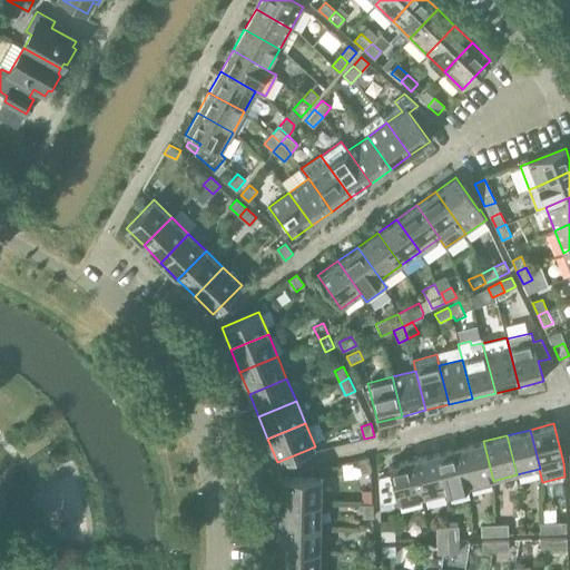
[(483,441),(460,446),(470,487),(493,481),(483,441)]
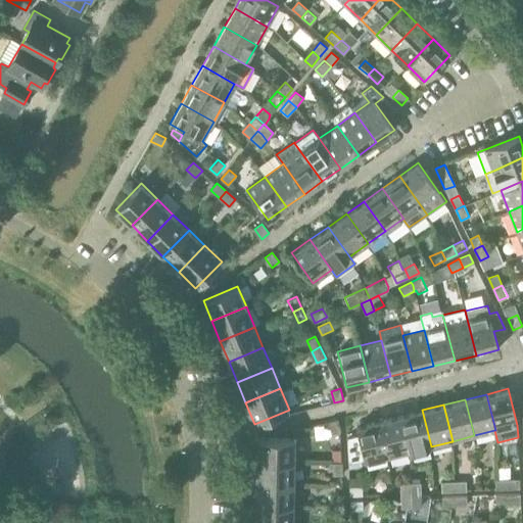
[(431,446),(422,410),(400,416),(410,449),(410,452),(431,446)]
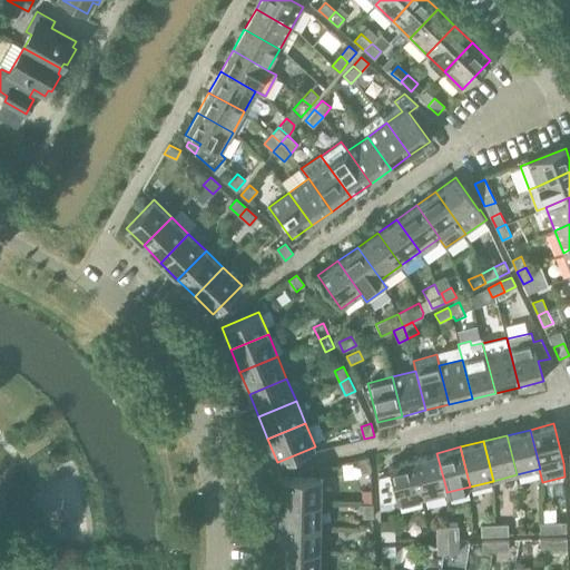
[(446,490),(436,453),(413,459),(423,498),(446,492),(446,490)]
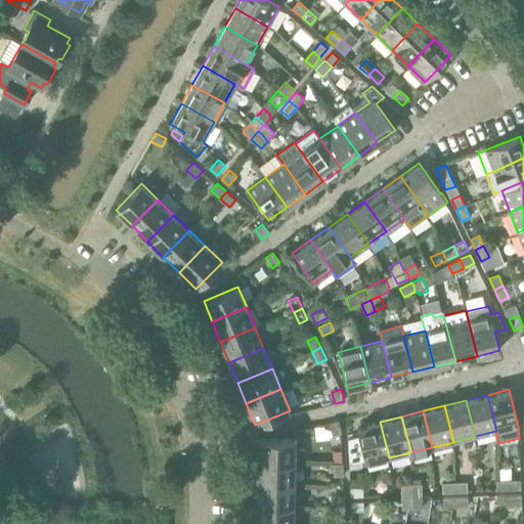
[(342,432),(339,421),(330,423),(333,434),(342,432)]
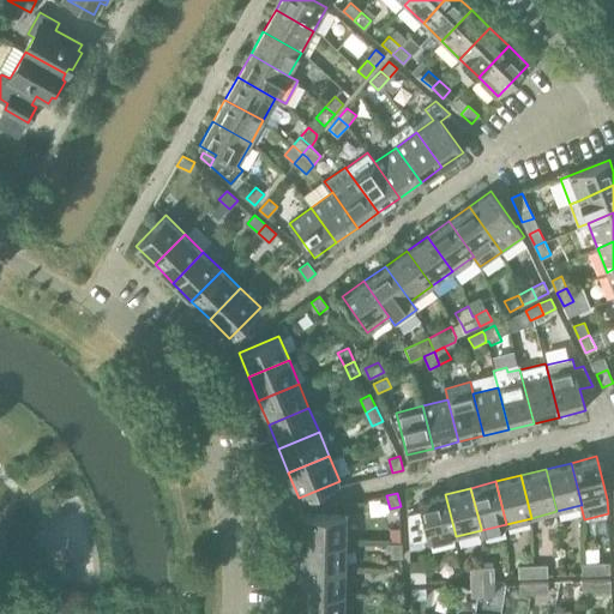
[(419,501),(421,510),(409,512),(411,539),(427,535),(429,543),(456,536),(445,494),(419,501)]
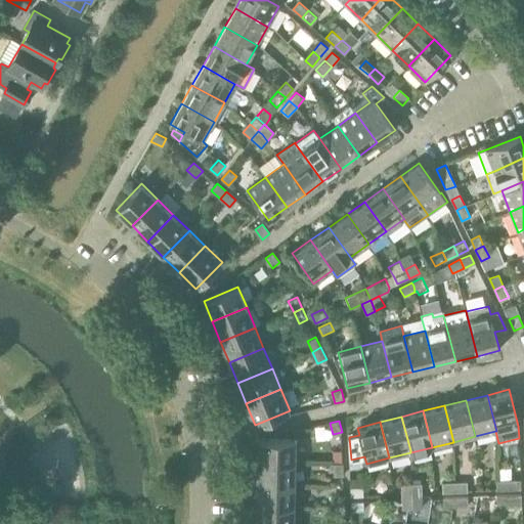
[(258,439),(257,462),(295,463),(295,440),(258,439)]
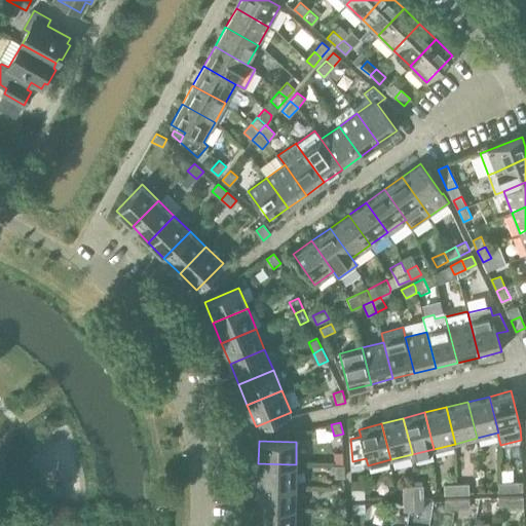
[(295,486),(296,464),(258,463),(258,486),(295,486)]
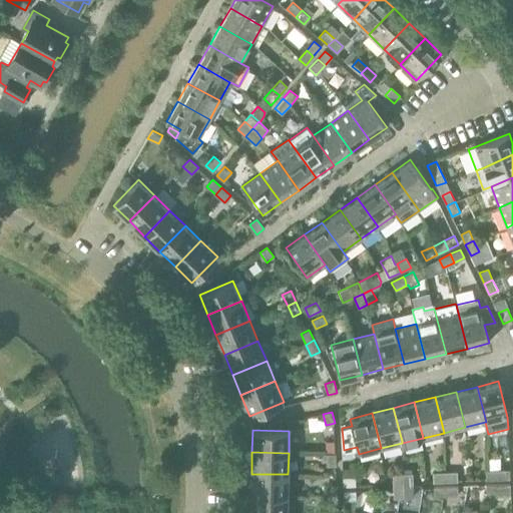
[(336,454),(327,454),(327,466),(336,465),(336,454)]
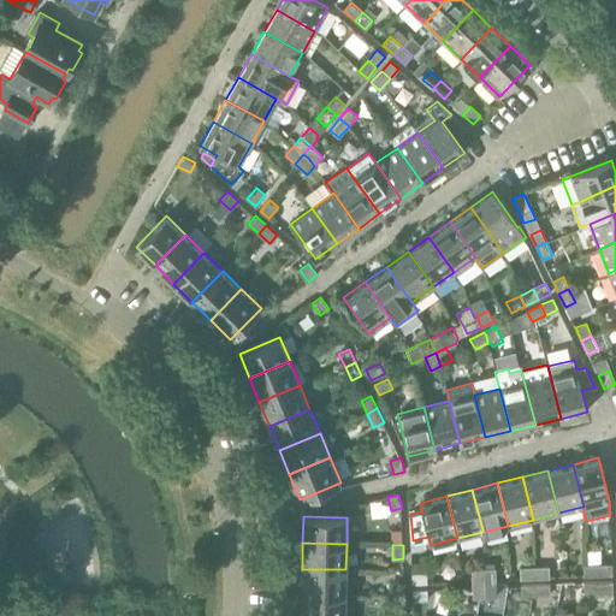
[(412,563),(412,573),(426,572),(426,562),(412,563)]
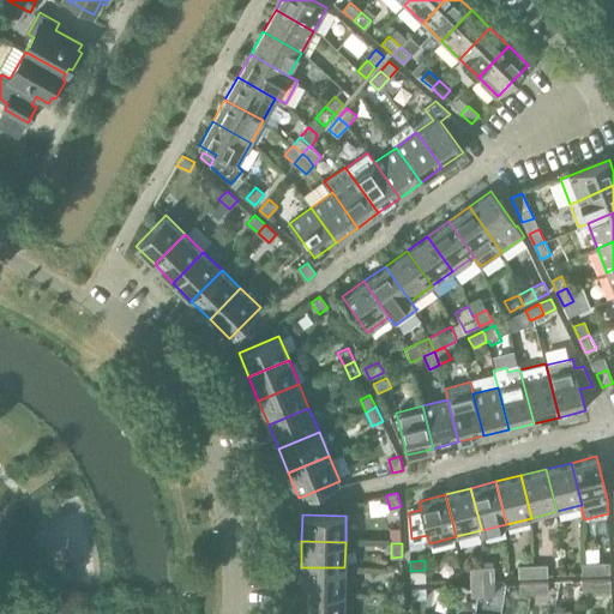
[(595,563),(596,573),(611,573),(609,561),(595,563)]
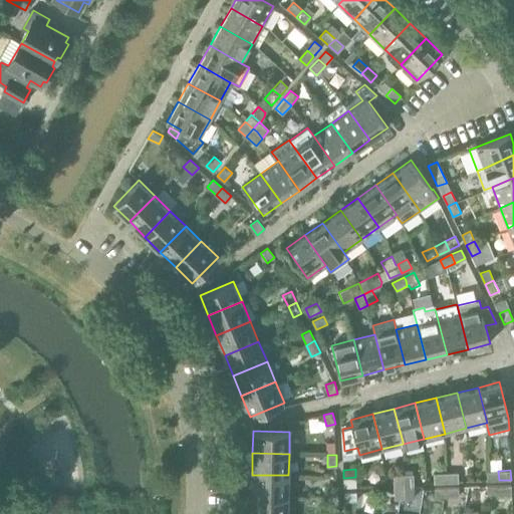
[(487,481),(499,480),(498,471),(486,471),(487,481)]
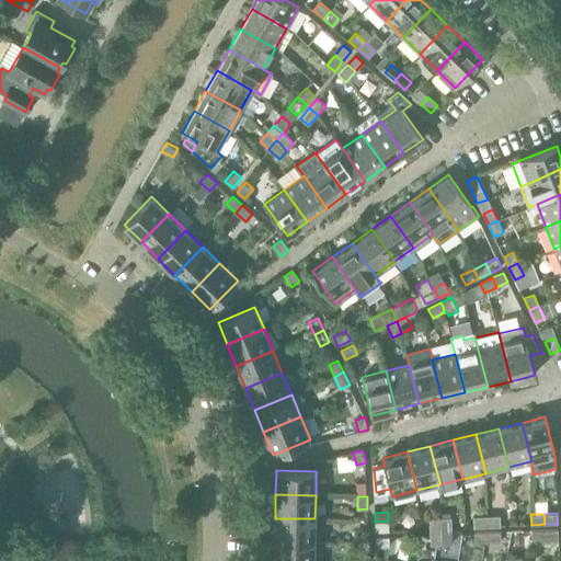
[(501,526),(500,515),(488,516),(488,527),(501,526)]
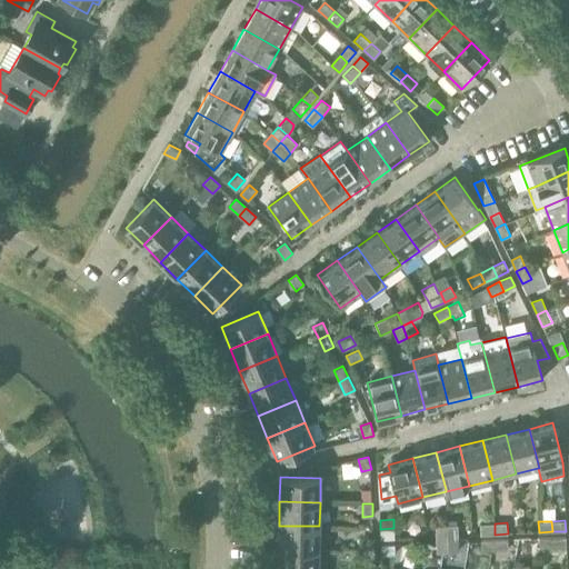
[(495,535),(495,523),(480,525),(480,535),(495,535)]
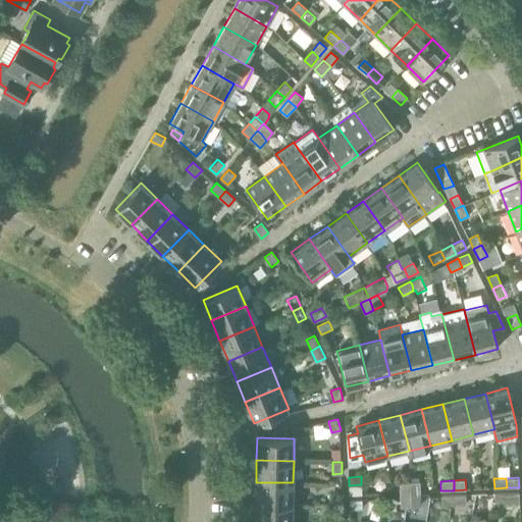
[(293,505),(293,482),(256,482),(255,504),(293,505)]
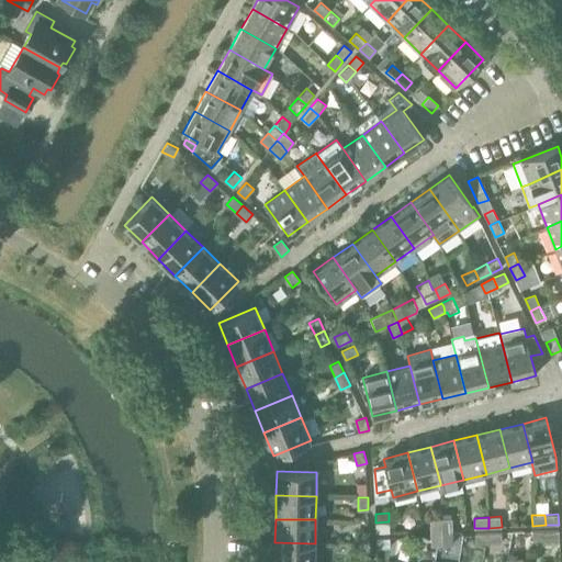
[(442,519),(430,519),(430,532),(442,531),(442,519)]
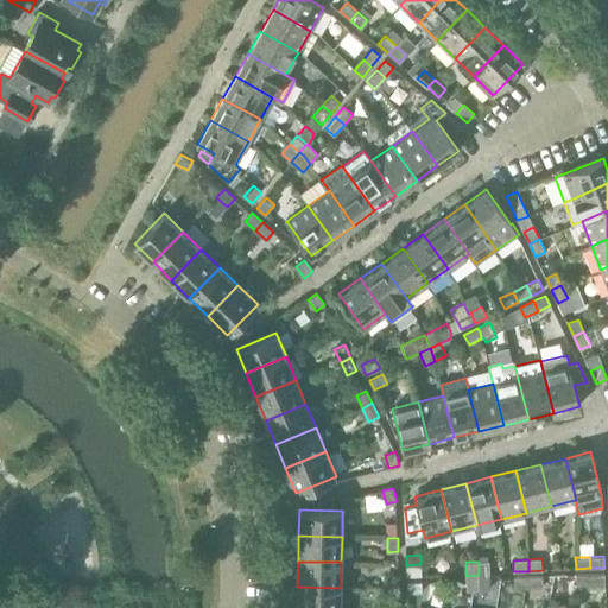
[(479,562),(479,575),(489,575),(489,562),(479,562)]
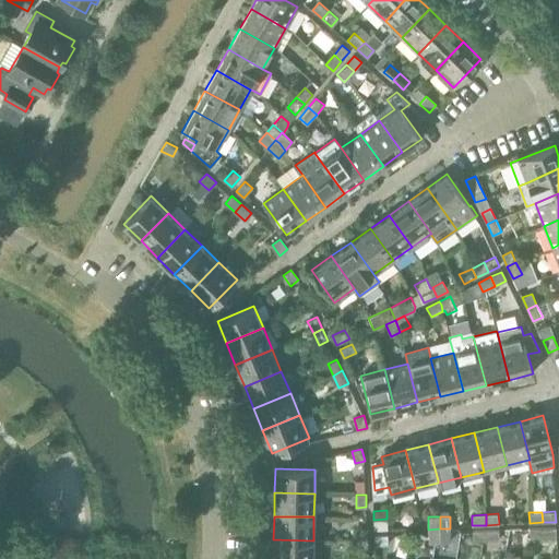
[(388,528),(387,519),(373,520),(375,530),(388,528)]
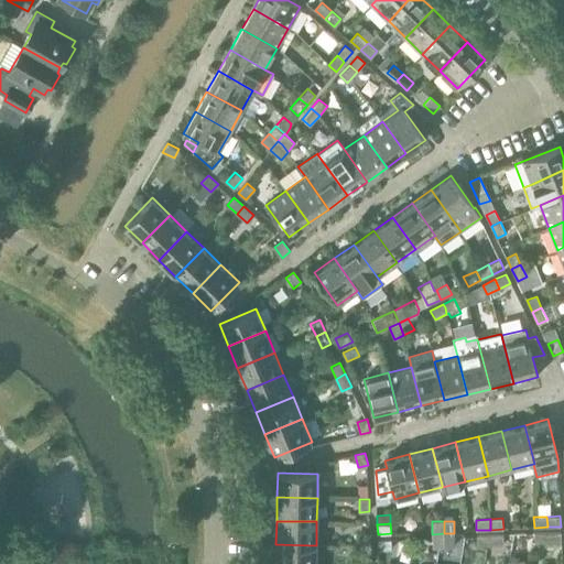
[(535,543),(548,543),(548,532),(534,533),(535,543)]
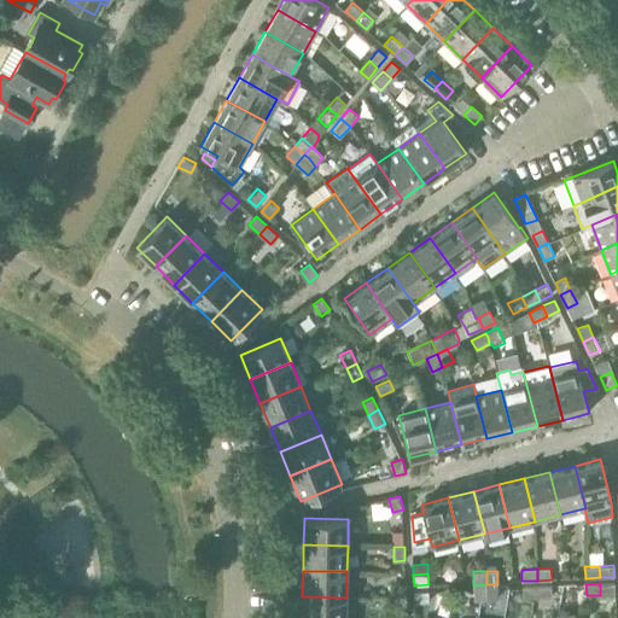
[(614,583),(600,583),(600,595),(614,594),(614,583)]
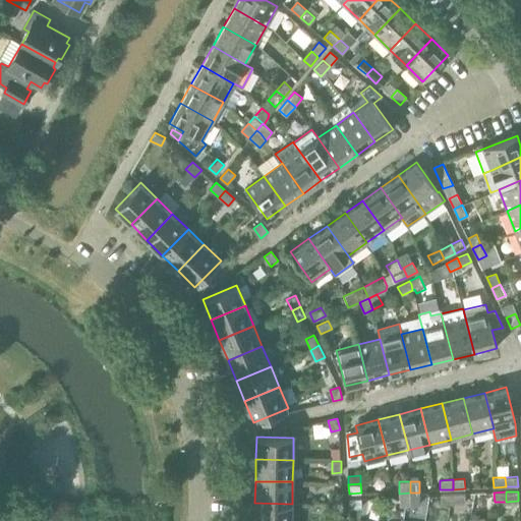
[(333,493),(333,505),(343,504),(342,493),(333,493)]
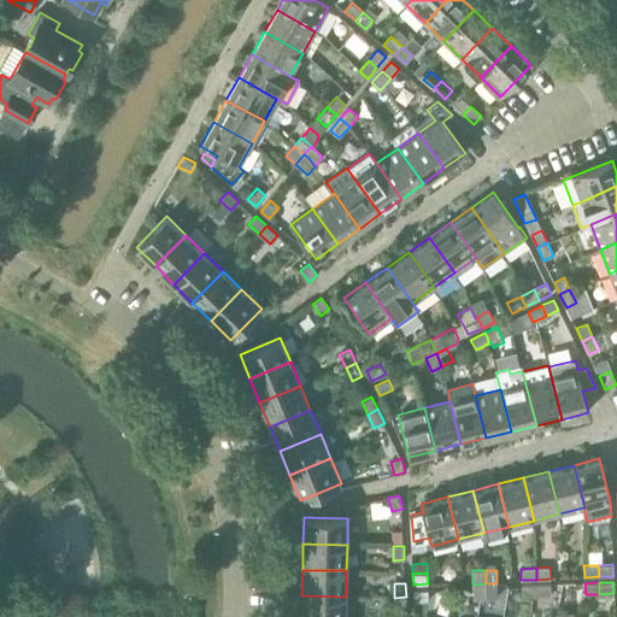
[(474,599),(486,599),(486,583),(472,585),(474,599)]
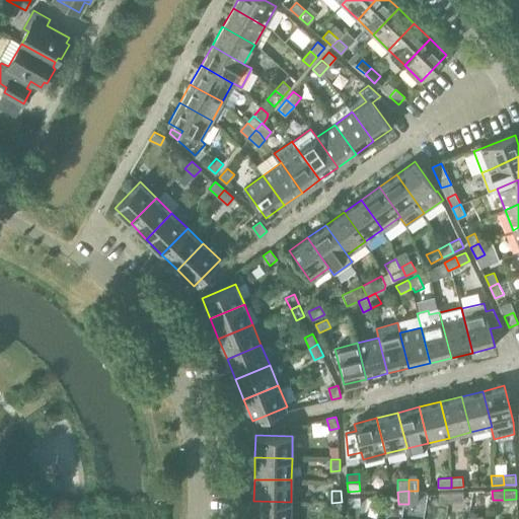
[(418,491),(409,491),(409,504),(419,503),(418,491)]
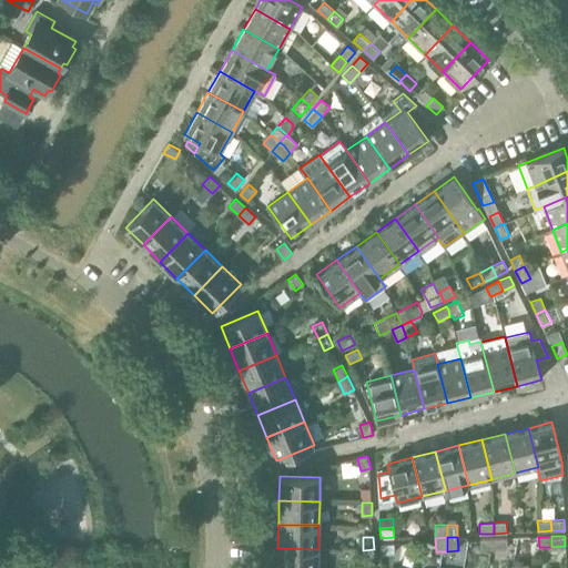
[(480,550),(495,549),(495,538),(480,539),(480,550)]
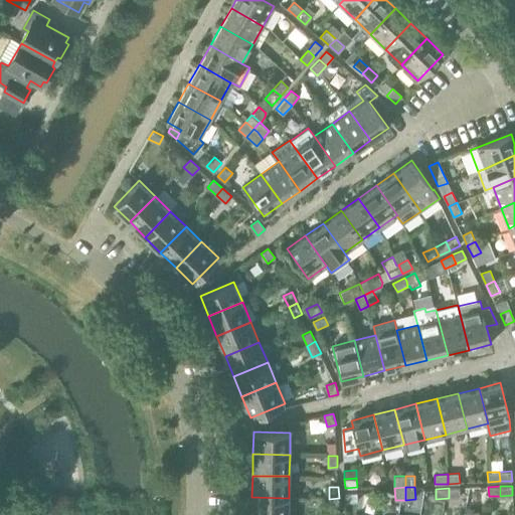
[(460,488),(449,488),(449,498),(460,497),(460,488)]
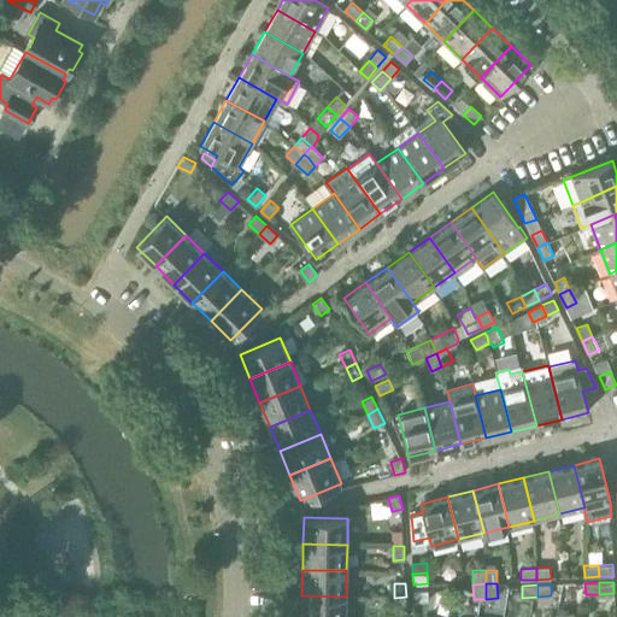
[(413,591),(413,601),(428,601),(428,591),(413,591)]
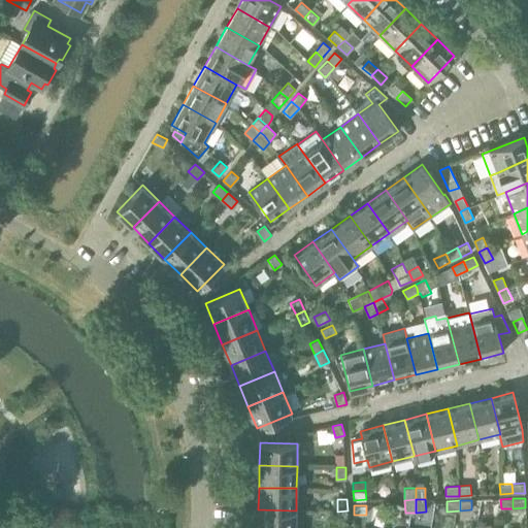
[(295,527),(296,510),(258,509),(258,527),(295,527)]
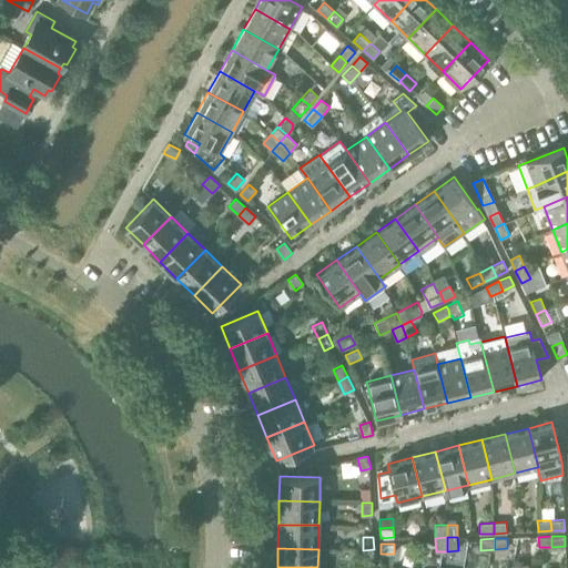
[(374,563),(374,549),(363,550),(364,564),(374,563)]
